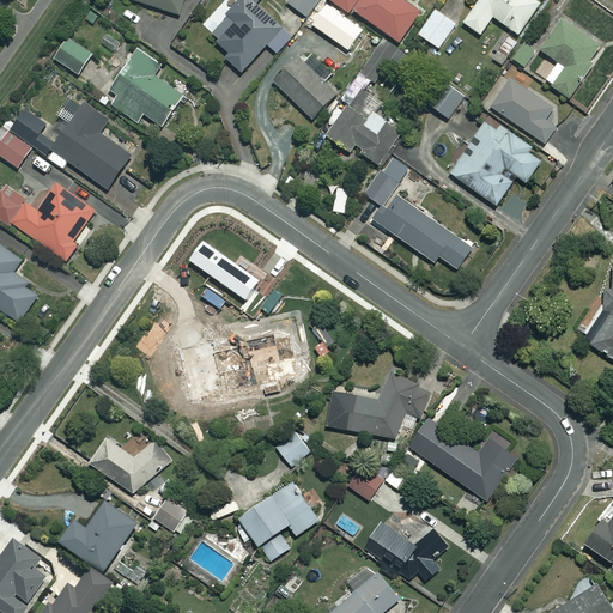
[(132,0),(178,14),(182,0),(132,0)]
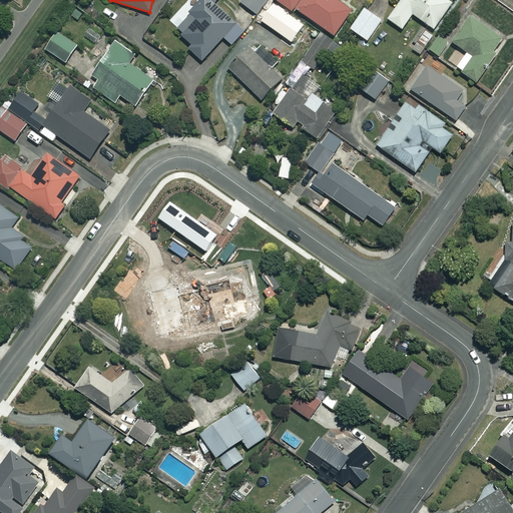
[(215,0),(183,0),(166,20),(192,43),(188,47),(202,60),(223,36),(231,43),(244,29),(213,2),(215,0)]
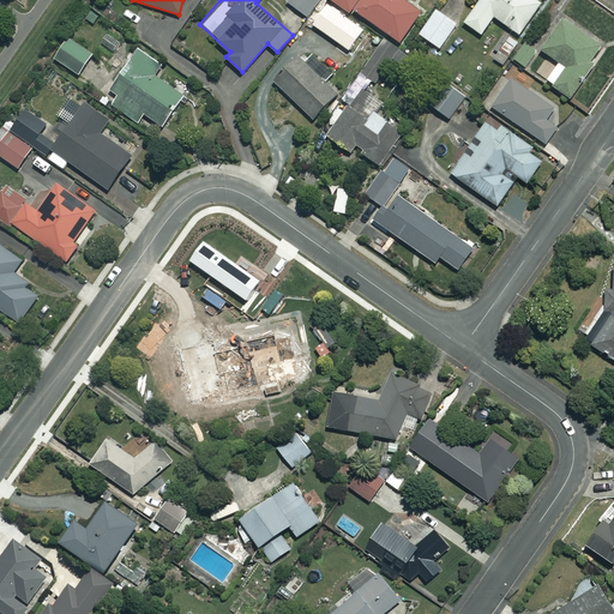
[(319,0),(289,0),(288,1),(308,16),(319,0)]
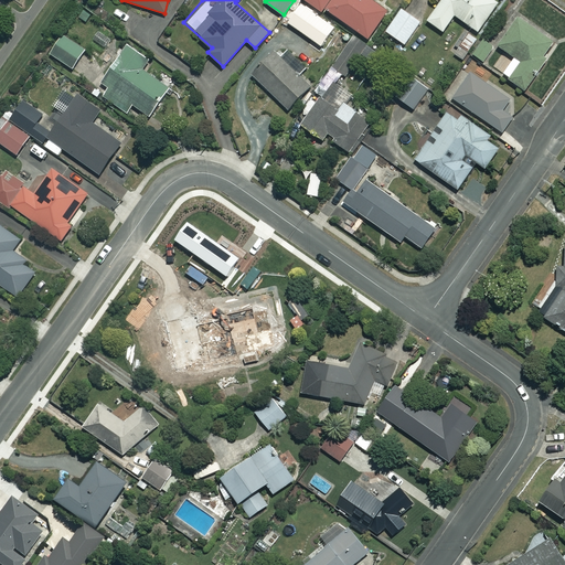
[(331,18),(305,0),(297,0),(290,10),(321,31),(331,18)]
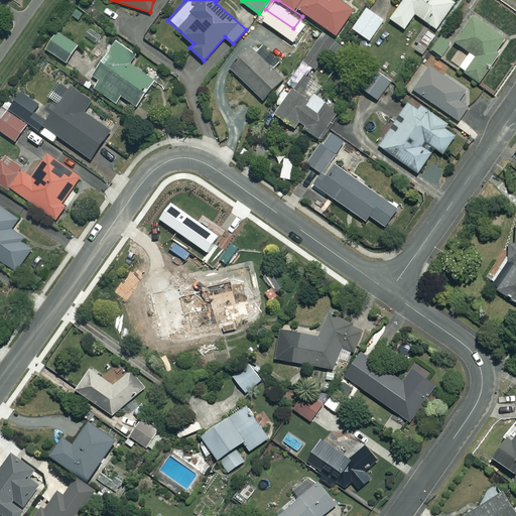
[(284,0),(337,35),(355,8),(343,0),(284,0)]
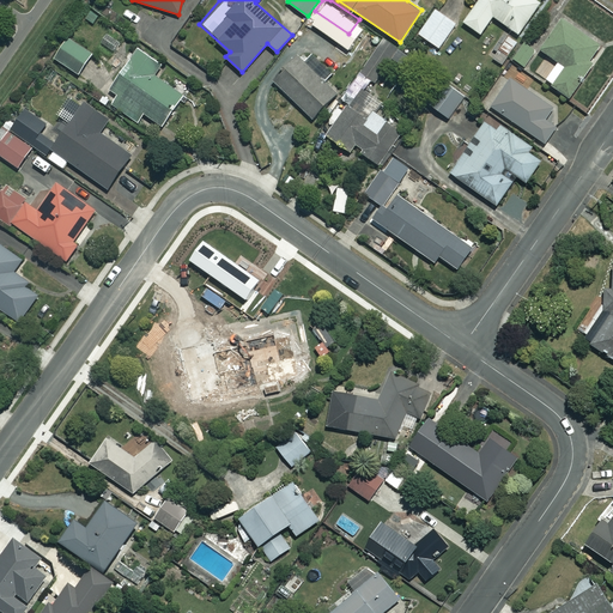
[(541,1),(539,0),(479,0),(465,22),(481,34),(493,16),(520,34),(541,1)]
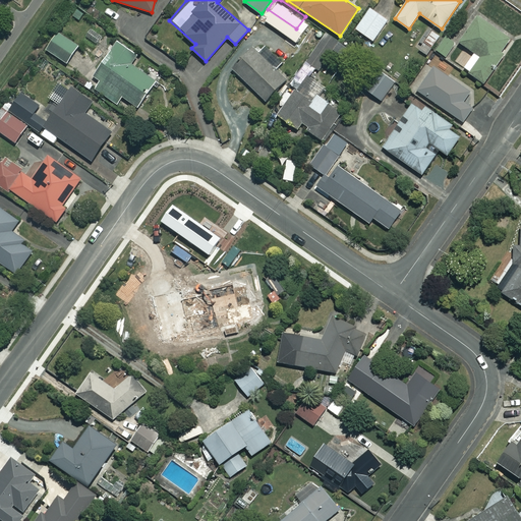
[(389,20),(371,7),(356,29),(373,41),(389,20)]
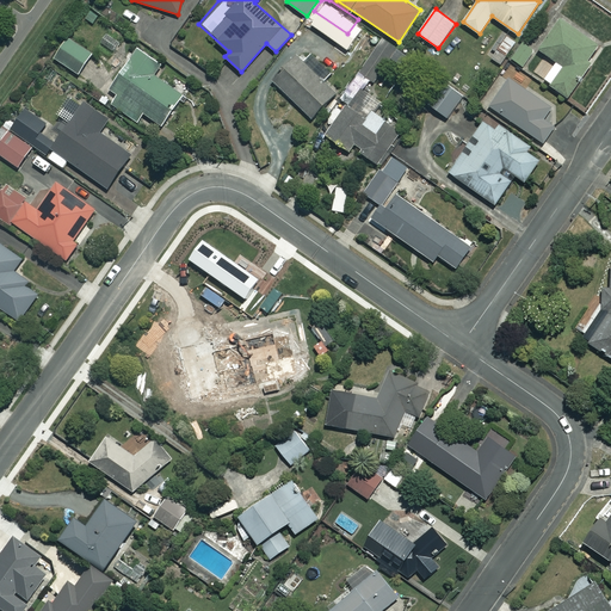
[(600,43),(560,18),(541,50),(557,60),(544,80),(568,96),(600,43)]
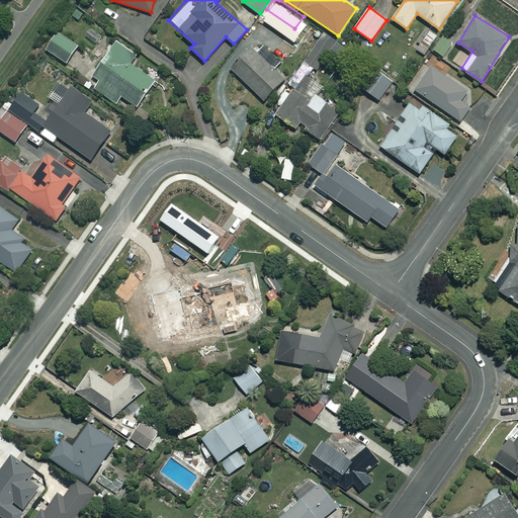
[(438,34),(430,29),(417,49),(425,54),(438,34)]
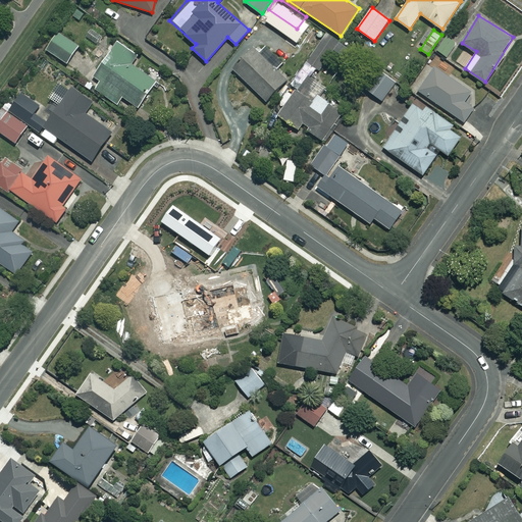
[(79,46),(59,31),(47,47),(67,62),(79,46)]
